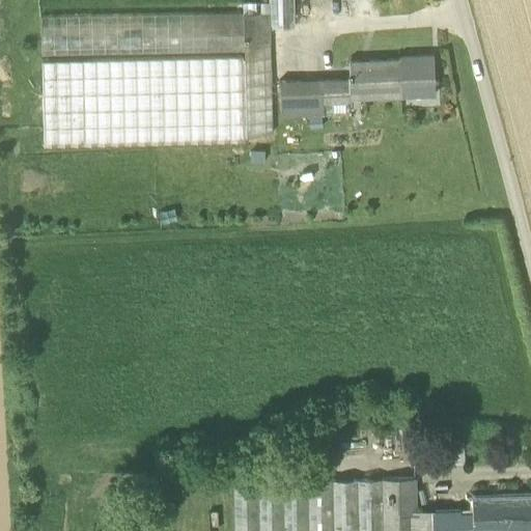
[(269,0),(269,10),(270,25),(294,25),(291,0),(269,0)]
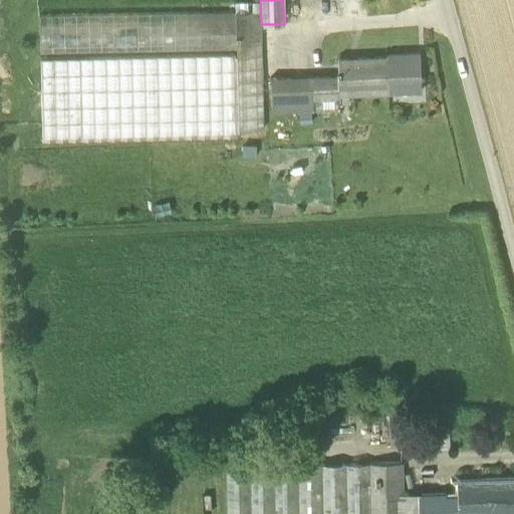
[(261,40),(261,24),(260,10),(234,11),(234,40),(261,40)]
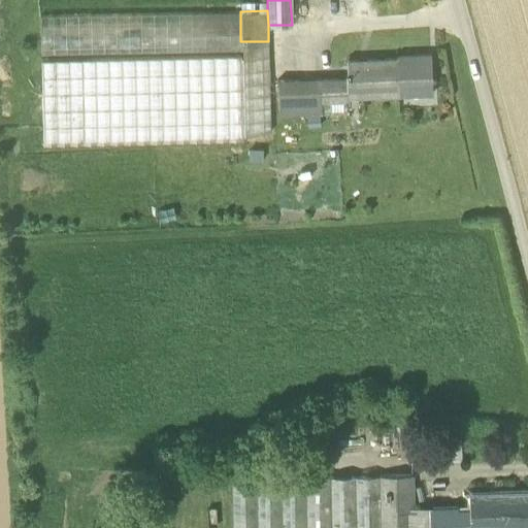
[(40,55),(241,51),(240,41),(240,11),(39,15),(40,55)]
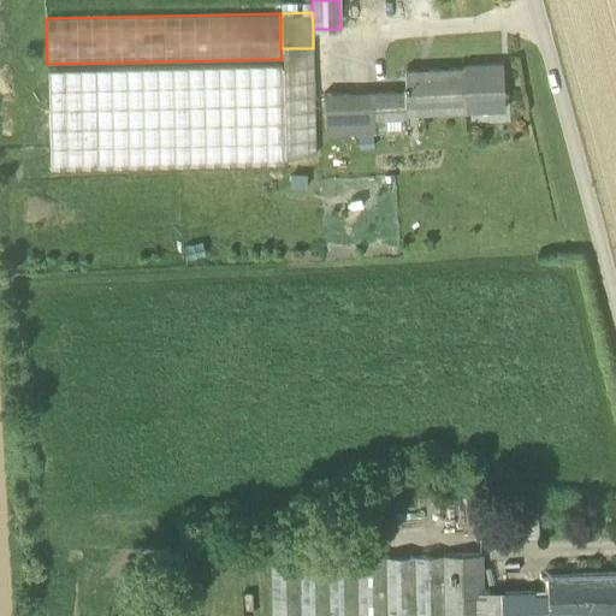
[(313,48),(280,48),(282,59),(282,65),(47,70),(49,160),(315,154),(313,48)]
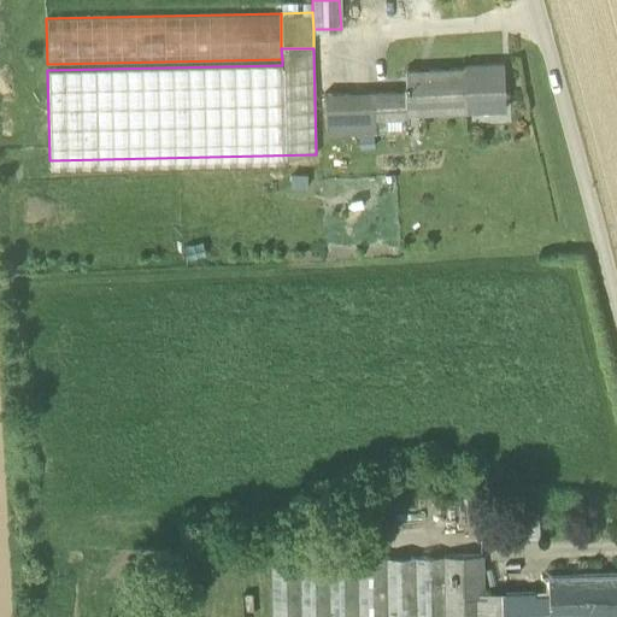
[(405,86),(406,123),(419,121),(421,121),(466,115),(505,110),(503,63),(463,65),(463,68),(405,70),(405,86)]
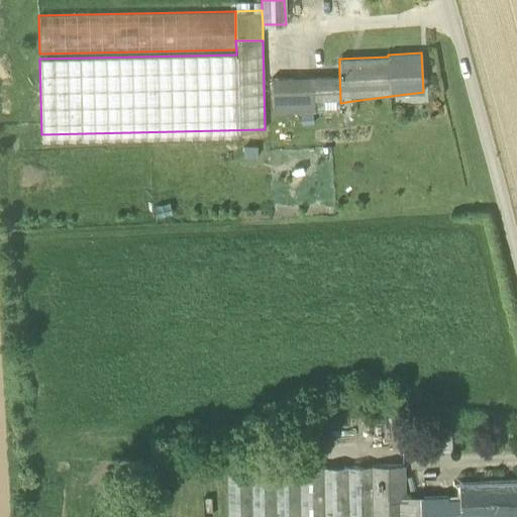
[(272,79),(273,113),(314,111),(318,110),(339,103),(340,103),(339,72),(338,72),(338,76),(272,79)]
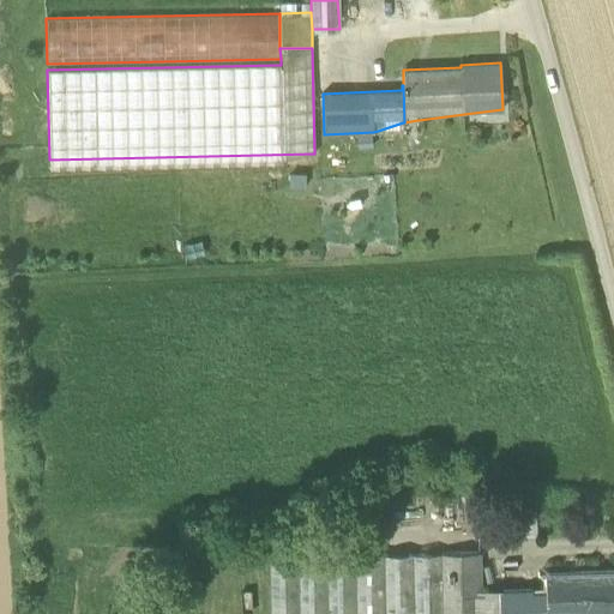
[(476,535),(537,534),(536,507),(476,507),(476,535)]
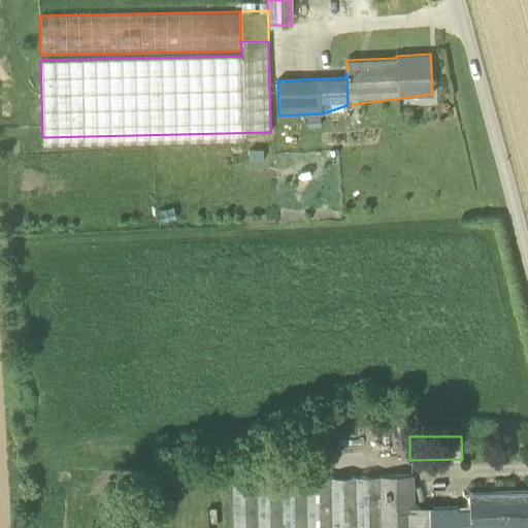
[(411,474),(378,475),(380,499),(380,527),(431,527),(431,510),(413,510),(411,474)]
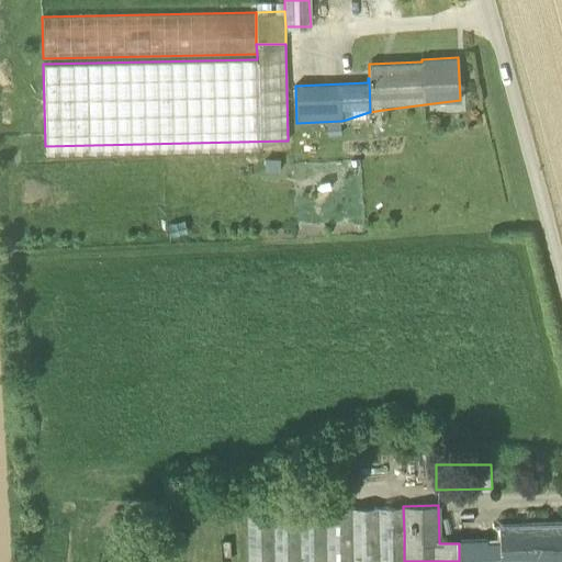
[(379,532),(404,531),(403,506),(378,507),(379,532)]
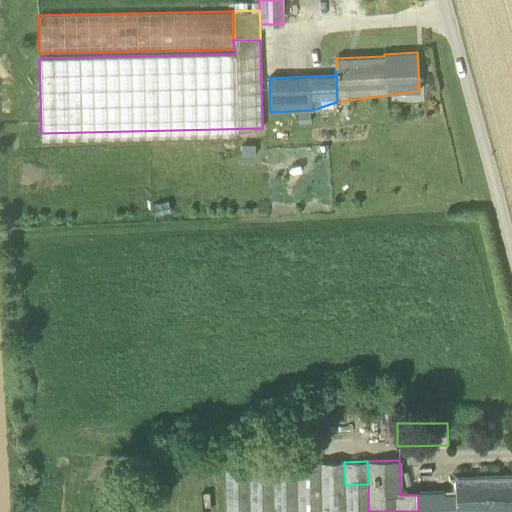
[(223,464),(224,511),(368,511),(368,484),(345,485),(344,462),(223,464)]
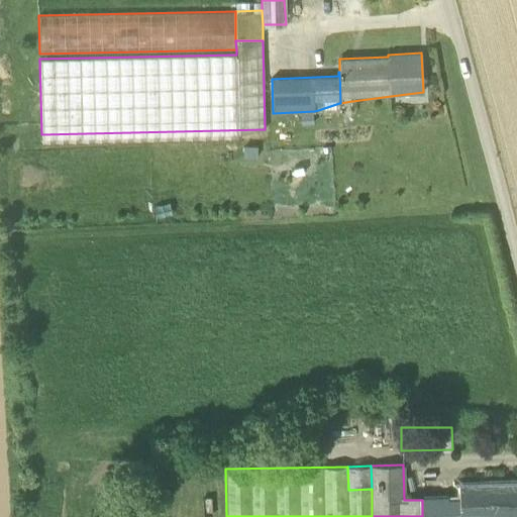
[(516,516),(516,481),(459,483),(460,498),(422,500),(422,516),(516,516)]
